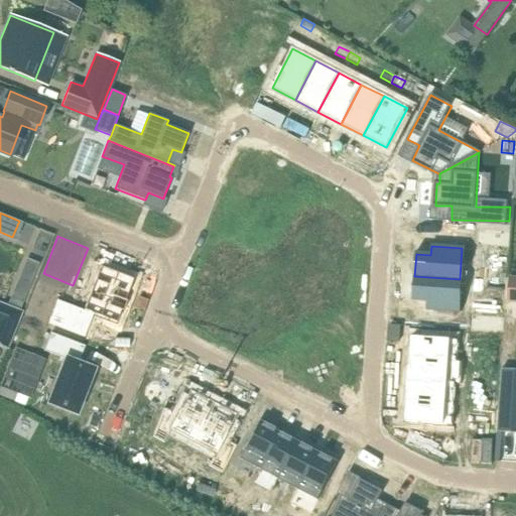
[(25,259),(19,274),(31,279),(37,264),(25,259)]
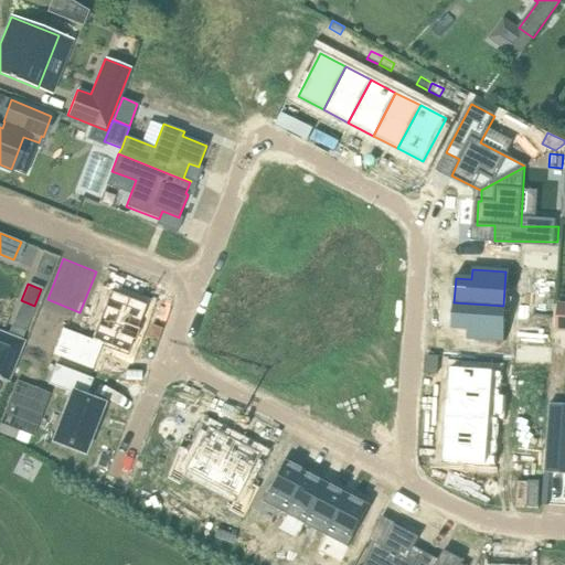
[(61,329),(51,354),(92,370),(100,345),(127,355),(132,340),(135,340),(140,327),(138,327),(146,306),(108,291),(89,341),(61,329)]
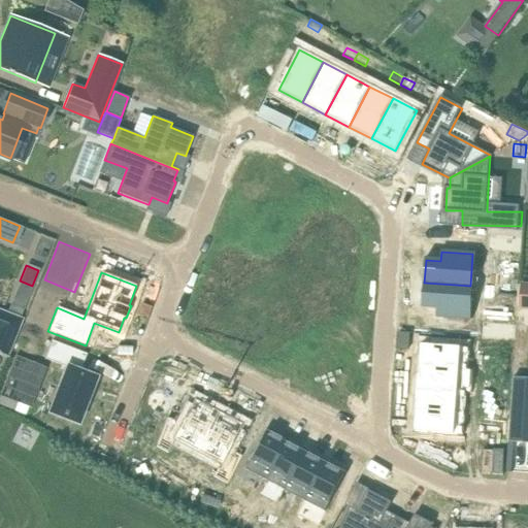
[(424,283),(423,306),(437,307),(436,317),(468,319),(470,286),(424,283)]
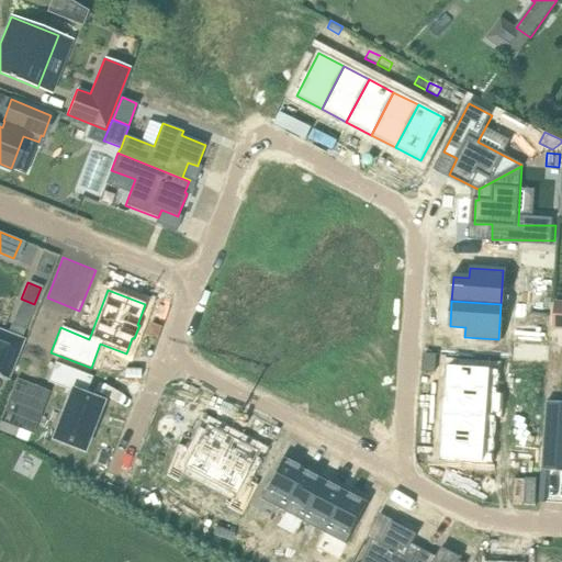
[(14,315),(8,330),(22,336),(27,319),(14,315)]
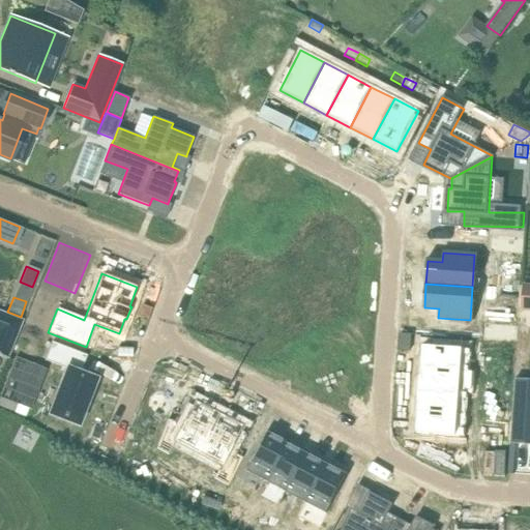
[(0,356),(6,359),(22,321),(0,311),(0,356)]
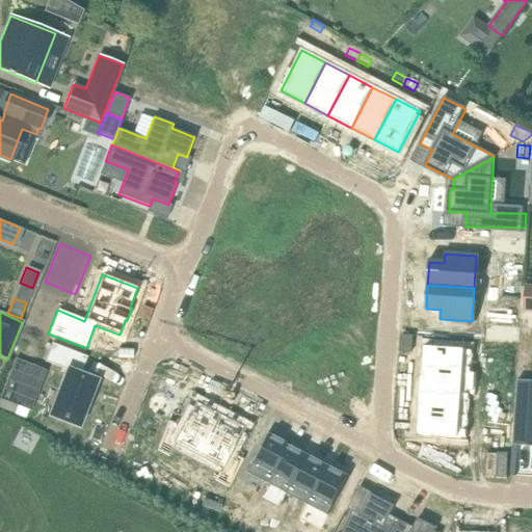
[(54,345),(47,361),(71,370),(51,416),(78,426),(98,380),(82,374),(88,358),(54,345)]
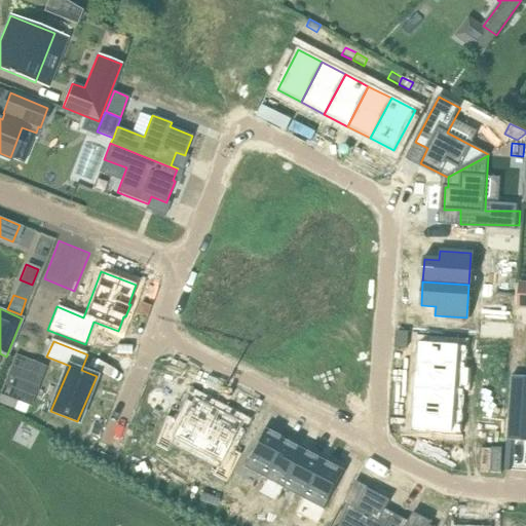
[(408,363),(408,366),(457,369),(459,348),(410,345),(408,363)]
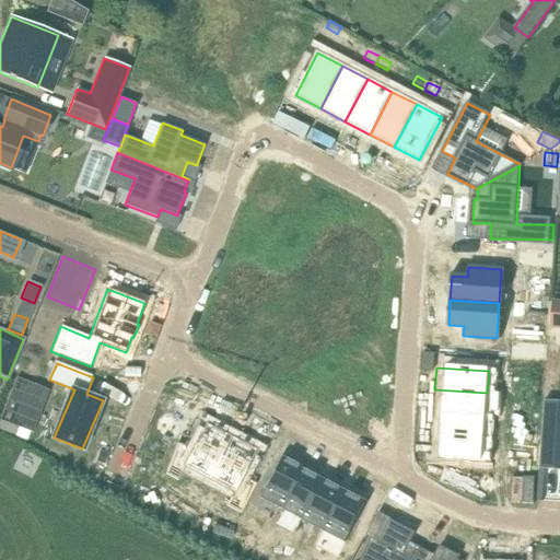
[(12,380),(1,408),(30,420),(41,392),(12,380)]
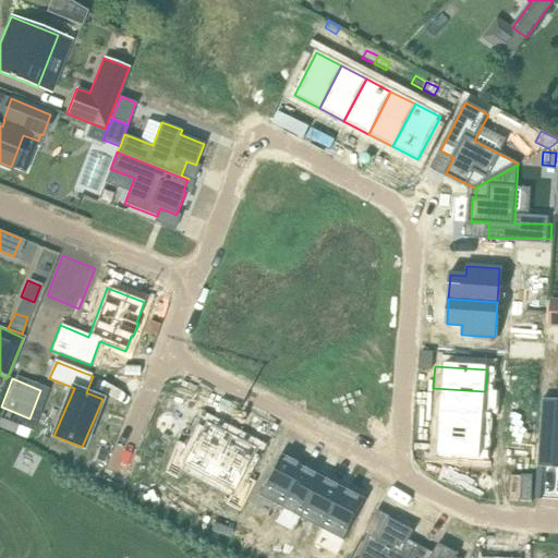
[(530,384),(529,395),(540,396),(541,385),(530,384)]
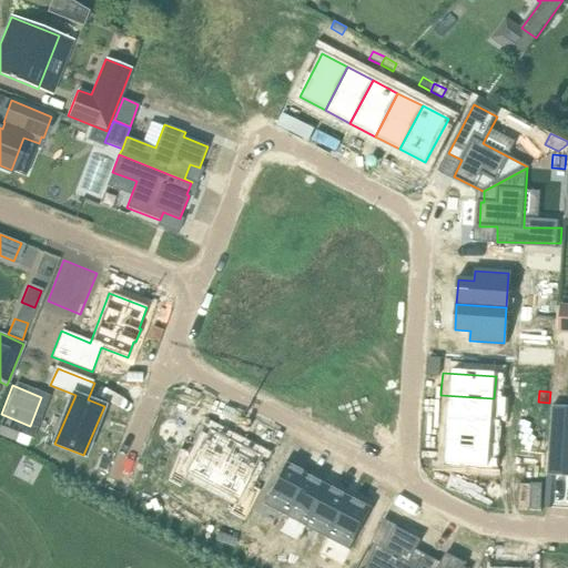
[(440,395),(439,417),(493,421),(497,421),(499,398),(494,398),(440,395)]
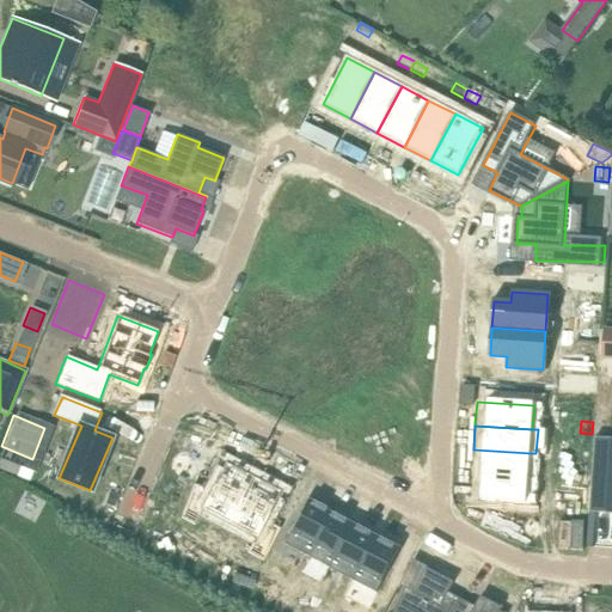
[(580,433),(579,445),(580,445),(591,446),(592,434),(580,433)]
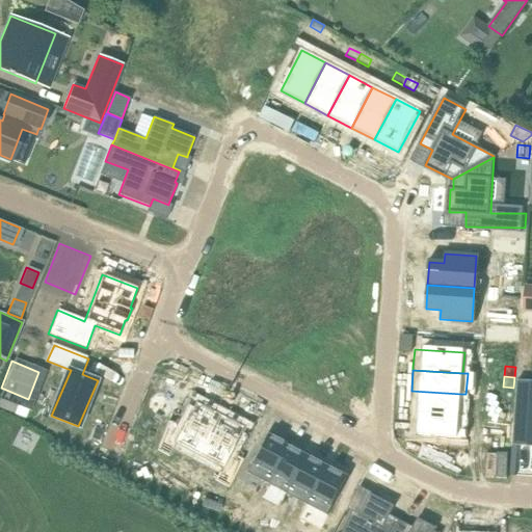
[(531,380),(517,380),(513,445),(531,446),(531,380)]
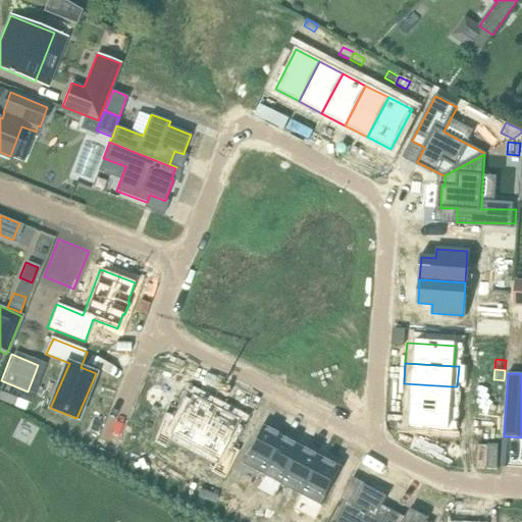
[(404,383),(403,405),(451,408),(453,386),(404,383)]
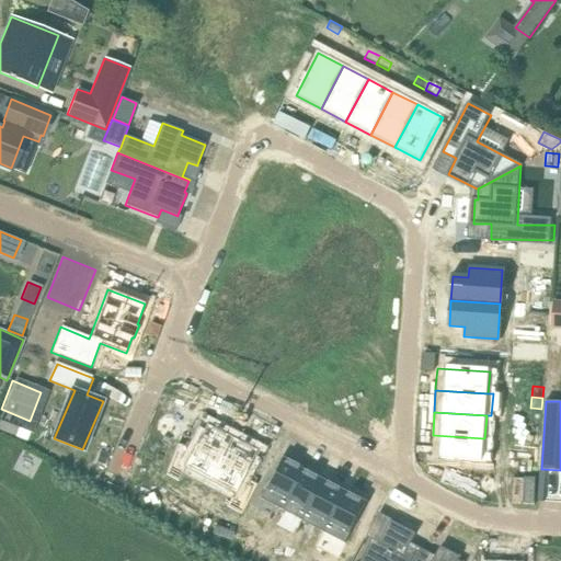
[(210,480),(231,437),(226,434),(228,431),(213,423),(210,426),(206,424),(192,451),(178,444),(165,474),(178,481),(185,468),(210,480)]
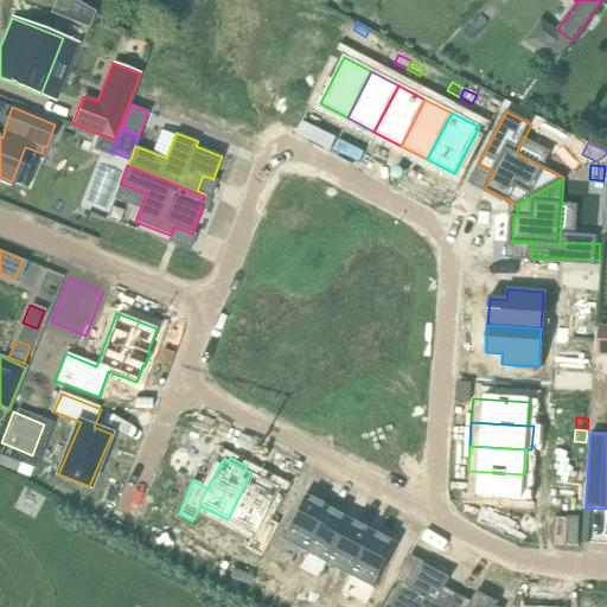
[(567,465),(566,478),(577,478),(579,466),(567,465)]
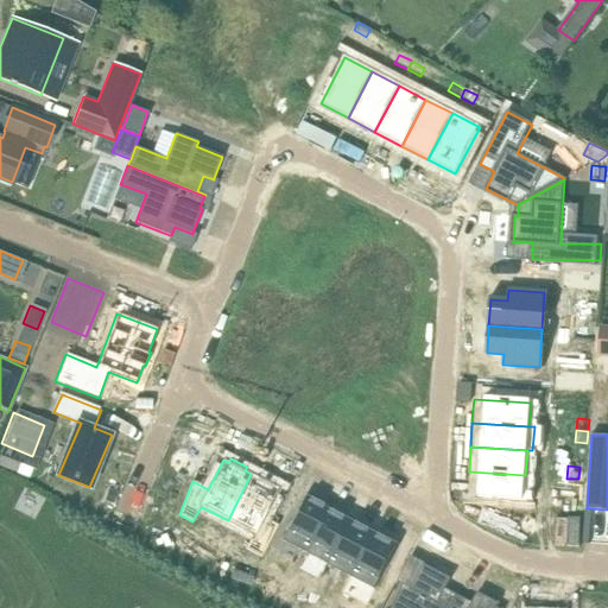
[(469,472),(467,496),(524,500),(525,475),(469,472)]
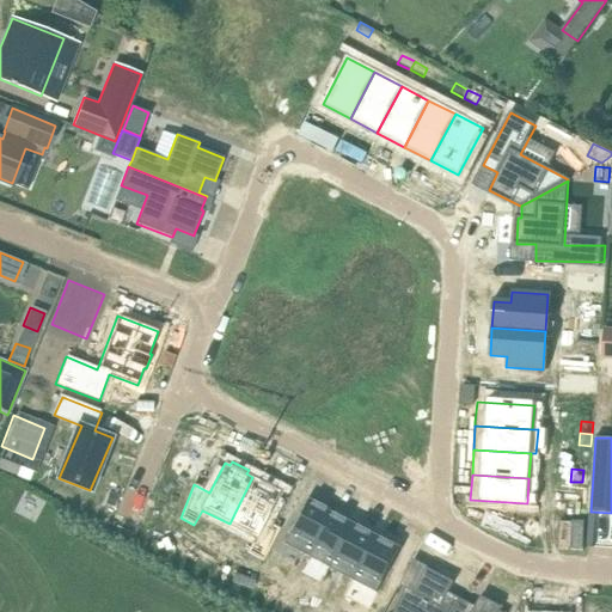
[(281,491),(276,489),(277,484),(261,476),(258,481),(252,477),(230,524),(255,538),(248,552),(263,561),(280,528),(265,521),(281,491)]
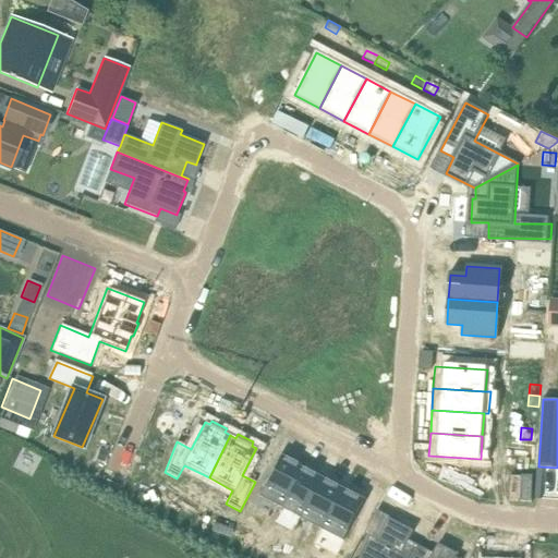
[(520,439),(519,450),(530,450),(531,439),(520,439)]
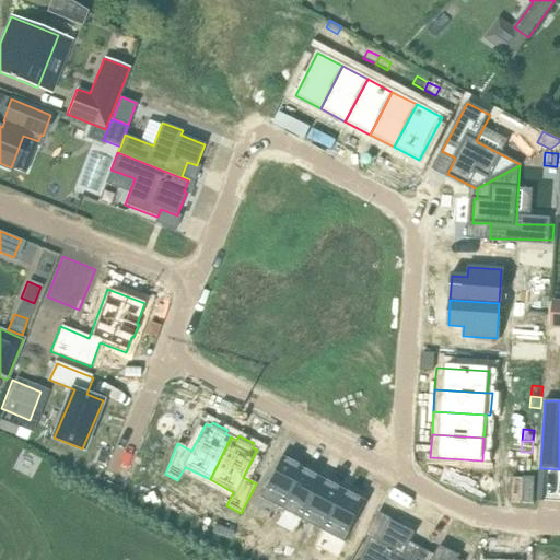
[(278,462),(257,500),(280,511),(301,473),(278,462)]
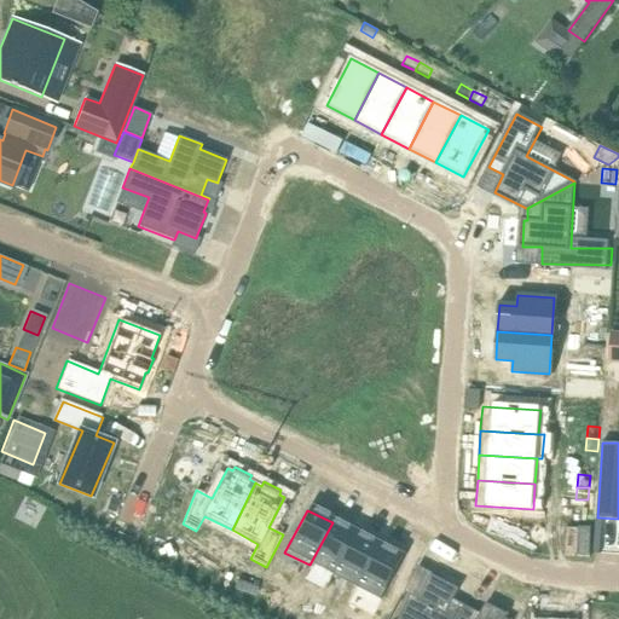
[(333,522),(310,565),(333,577),(356,534),(333,522)]
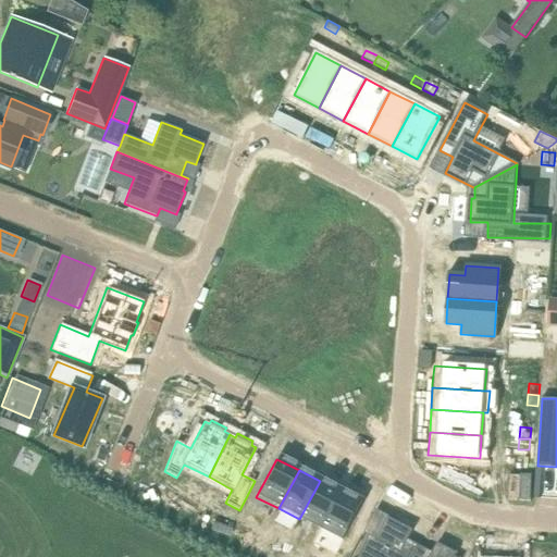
[(320,481),(299,519),(320,530),(341,492),(320,481)]
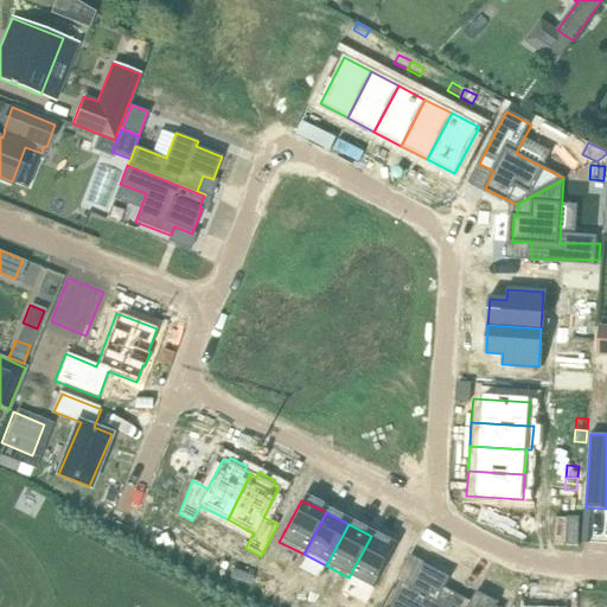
[(371,536),(349,577),(372,589),(395,548),(371,536)]
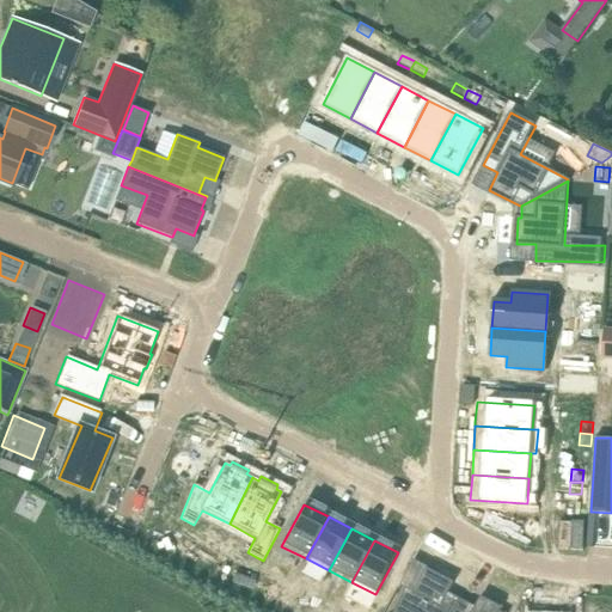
[(407,588),(393,611),(453,611),(461,599),(450,592),(454,582),(428,568),(415,591),(408,587),(407,588)]
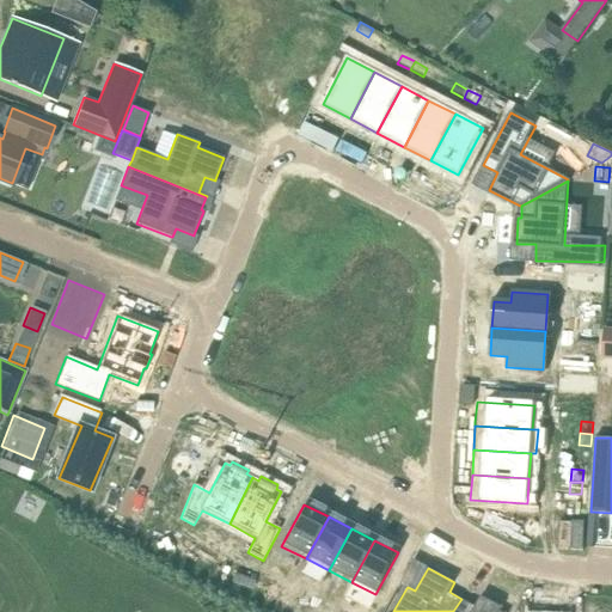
[(461,599),(453,611),(502,611),(500,611),(502,606),(482,595),(476,606),(461,599)]
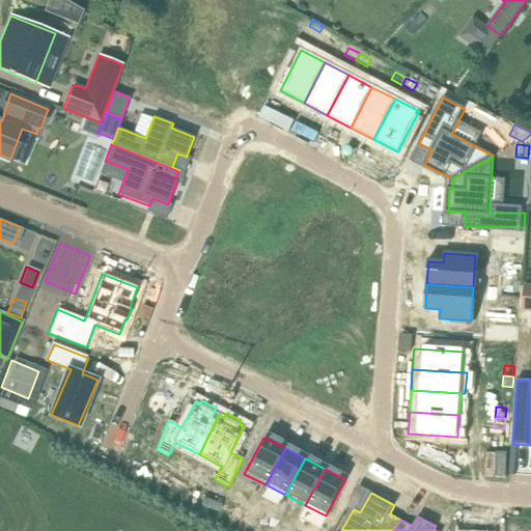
[(253,530),(256,527),(247,522),(241,530),(253,530)]
